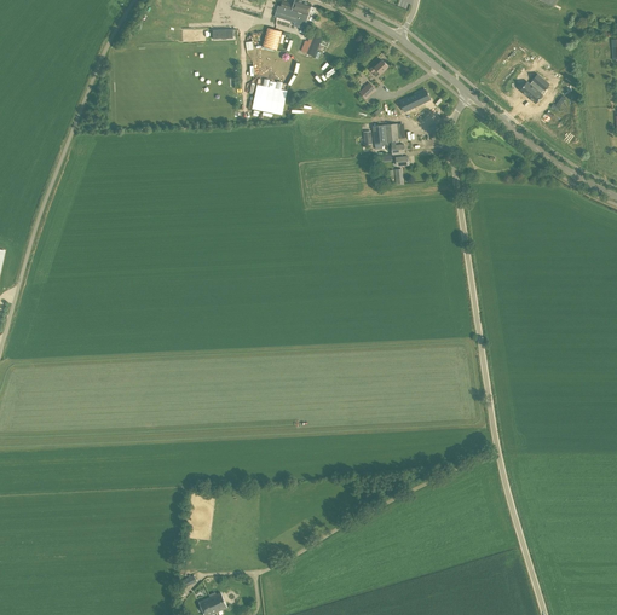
[(292,0),(290,1),(287,0),(278,0),(278,3),(281,4),(280,10),(283,11),(295,15),(293,23),(297,24),(298,22),(303,23),(306,11),(306,12),(307,10),(311,11),(313,4),(309,3),(310,1),(306,0),(292,0)]
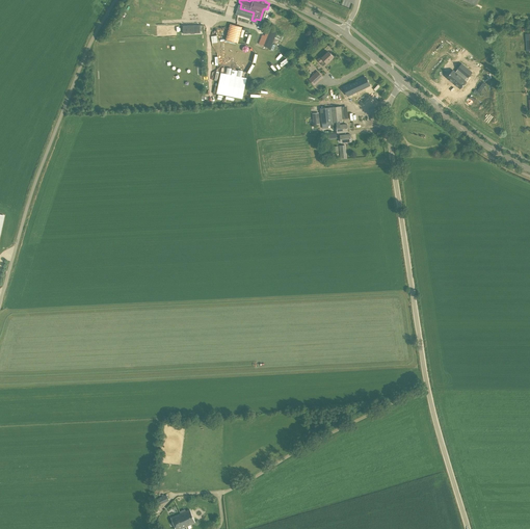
[(193,22),(180,23),(181,30),(193,30),(199,30),(197,22),(193,22)]
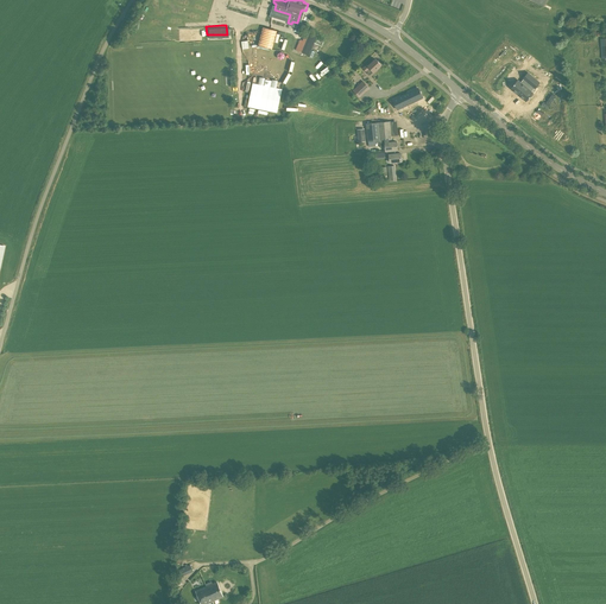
[(307,52),(314,35),(314,33),(303,30),(301,37),(297,36),(294,46),(307,52)]
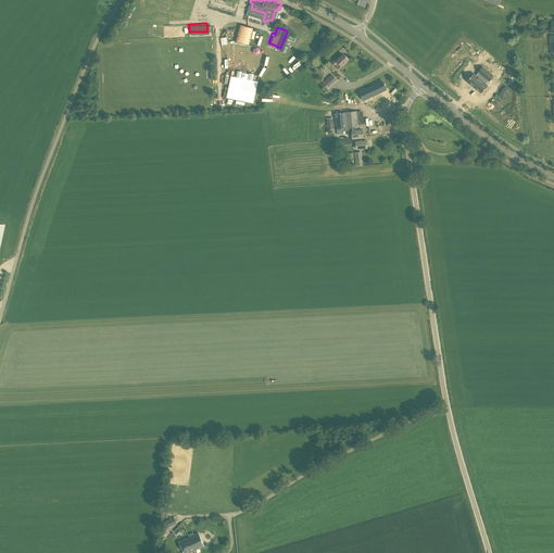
[(340,63),(347,57),(341,51),(334,57),(330,60),(336,65),(339,62),(340,63)]
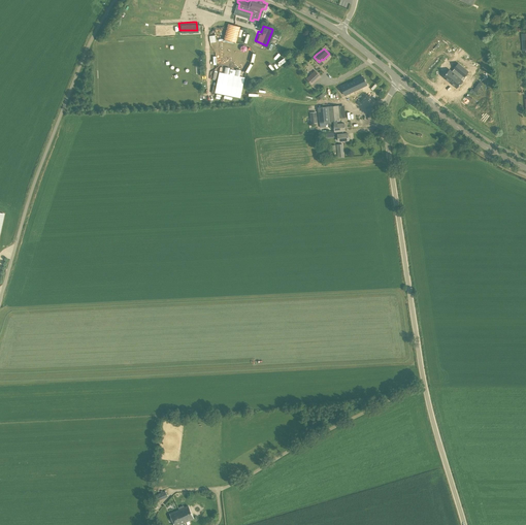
[(455,63),(451,68),(456,72),(460,67),(455,63)]
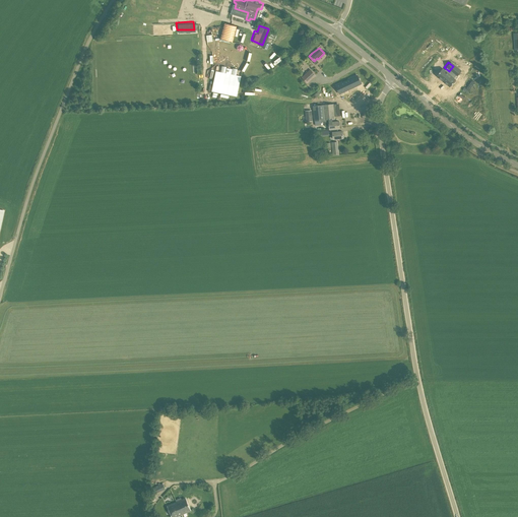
[(305,80),(314,72),(309,66),(300,74),(305,80)]
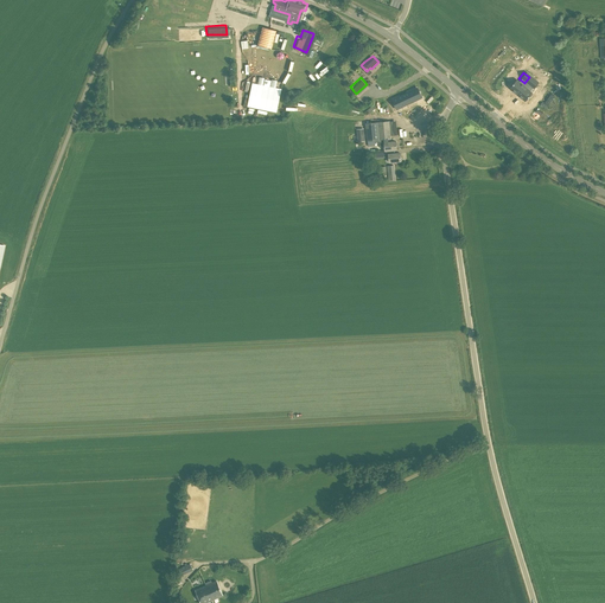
[(529,77),(524,83),(530,88),(535,82),(529,77)]
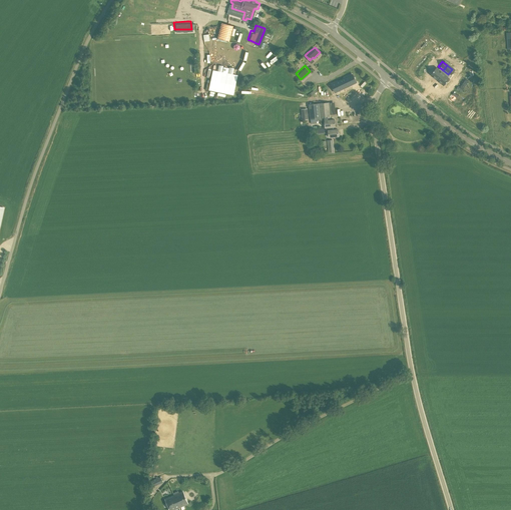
[(434,80),(440,72),(433,67),(428,74),(434,80)]
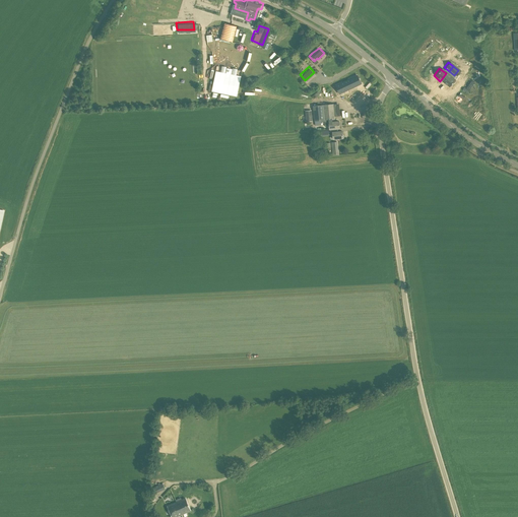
[(357,73),(334,82),(338,90),(346,86),(345,85),(359,79),(357,73)]
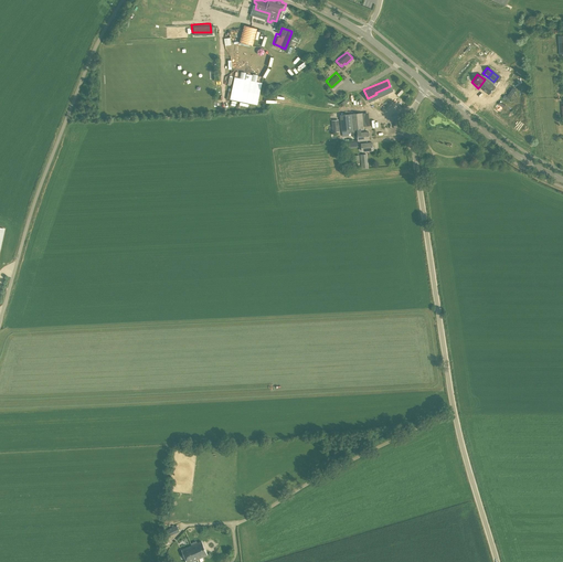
[(485,80),(478,88),(487,94),(492,86),(485,80)]
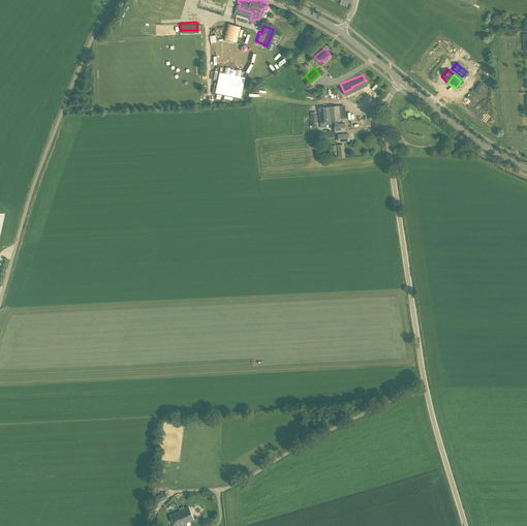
[(339,121),(339,118),(339,116),(344,115),(343,102),(327,103),(316,104),(317,120),(329,119),(329,124),(333,124),(334,128),(340,128),(343,127),(343,121),(339,121)]
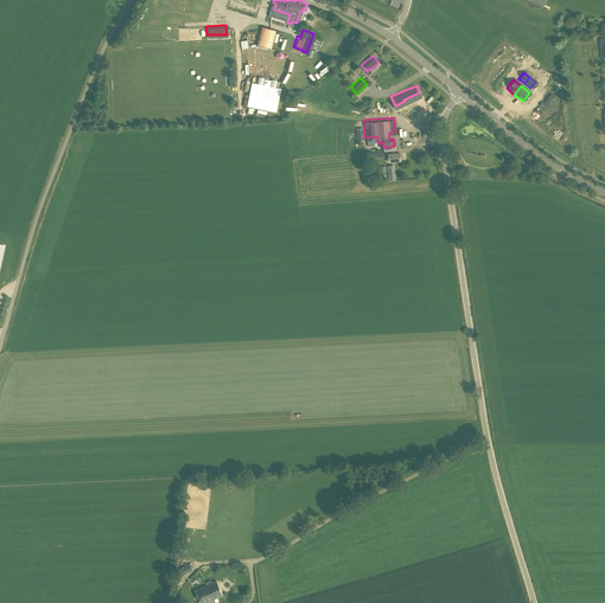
[(390,147),(383,147),(383,154),(386,153),(387,159),(399,158),(397,149),(392,149),(390,147)]
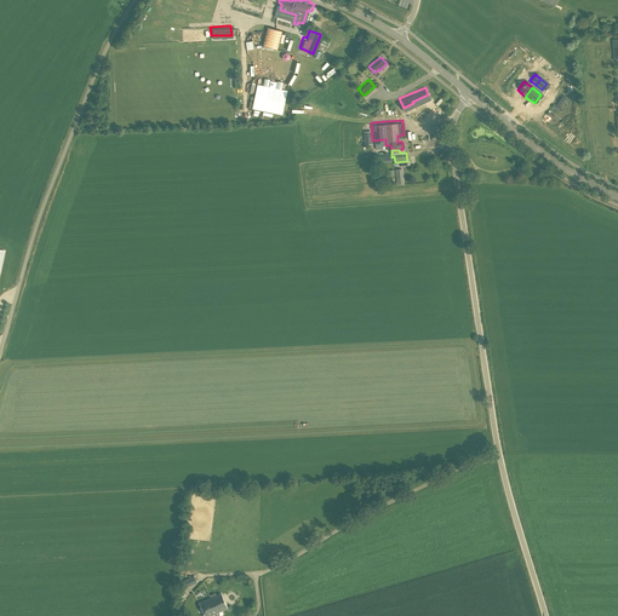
[(183,585),(194,580),(192,573),(181,577),(183,585)]
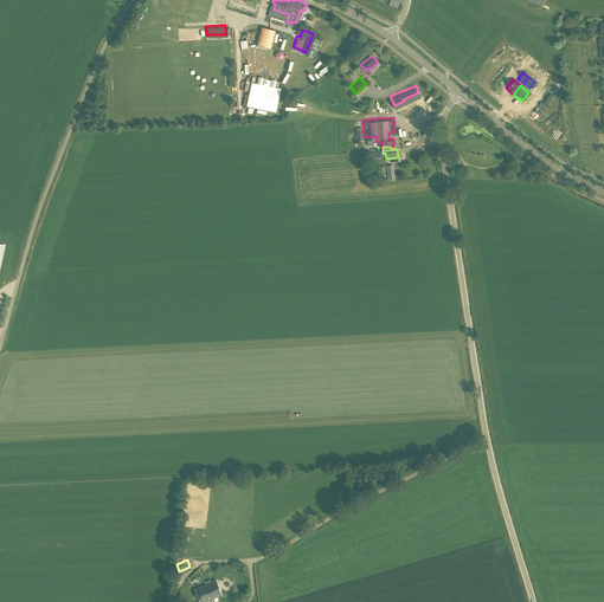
[(173,581),(178,578),(180,578),(177,571),(169,574),(173,581)]
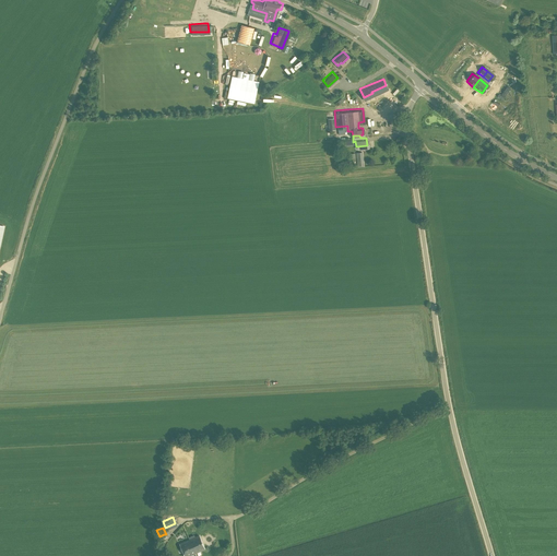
[(202,545),(198,533),(178,542),(184,554),(202,545)]
